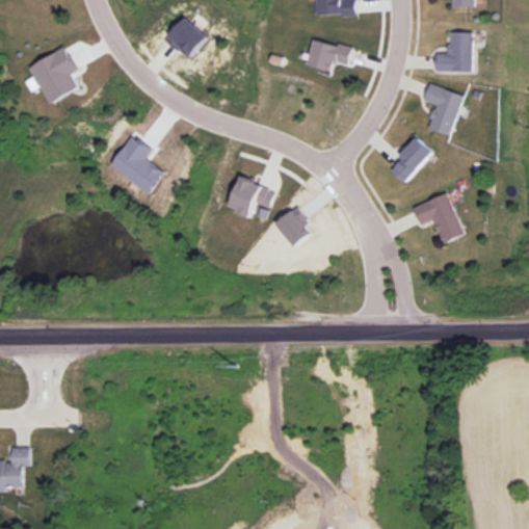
[(320,0),(321,19),(361,17),(361,1),(346,1),(346,0),(320,0)]
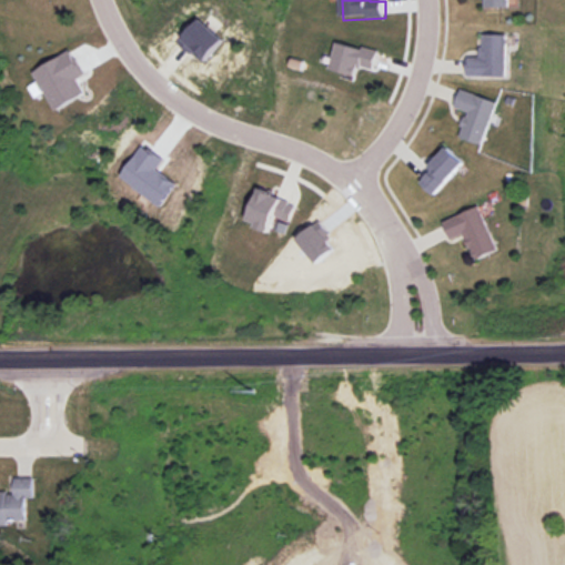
[(478,0),(506,0),(507,12),(478,12),(478,0)]
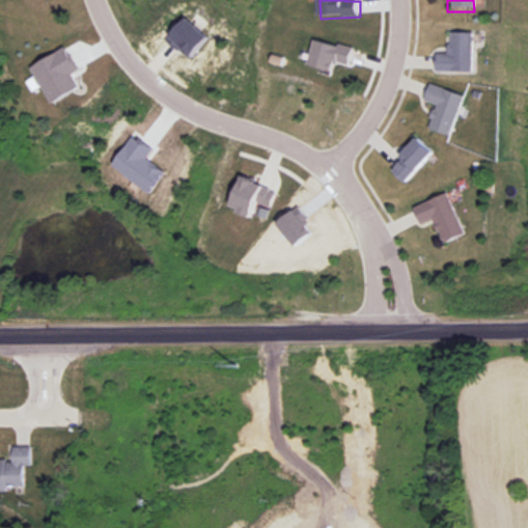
[(188,19),(168,42),(192,62),(212,39),(188,19)]
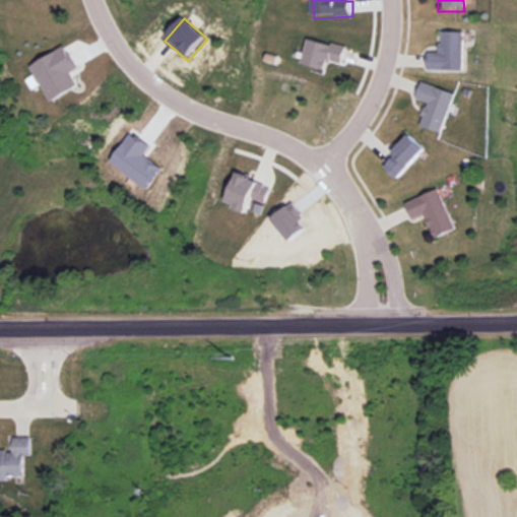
[(438,27),(437,52),(424,51),(423,71),(460,73),(462,28),(438,27)]
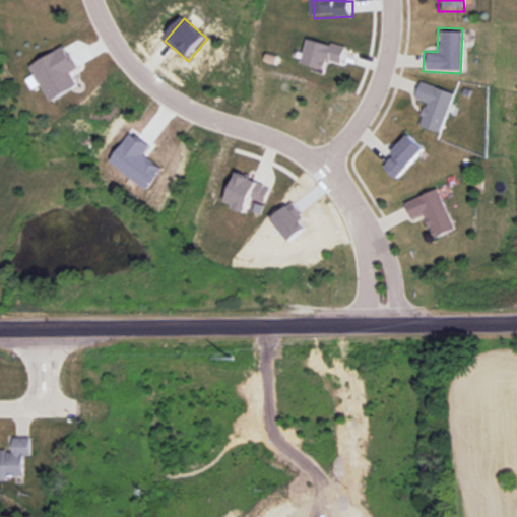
[(305,66),(329,72),(331,63),(344,66),(348,50),(311,41),(305,66)]
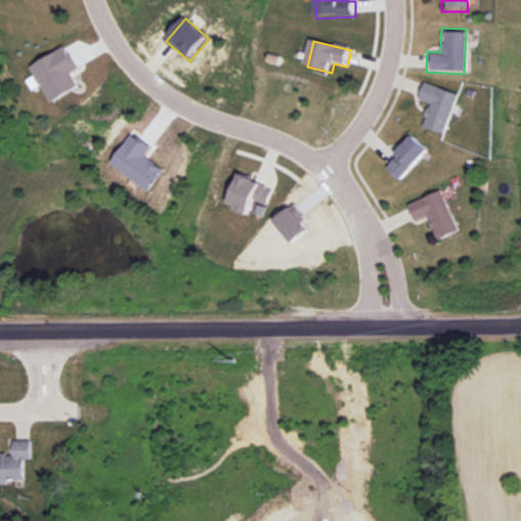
[(35,69),(54,104),(83,89),(76,75),(82,72),(70,49),(35,69)]
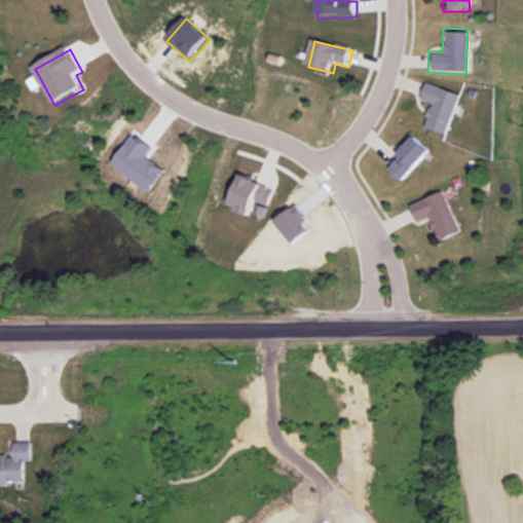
[(423,79),(414,103),(427,108),(419,131),(441,139),(458,91),(423,79)]
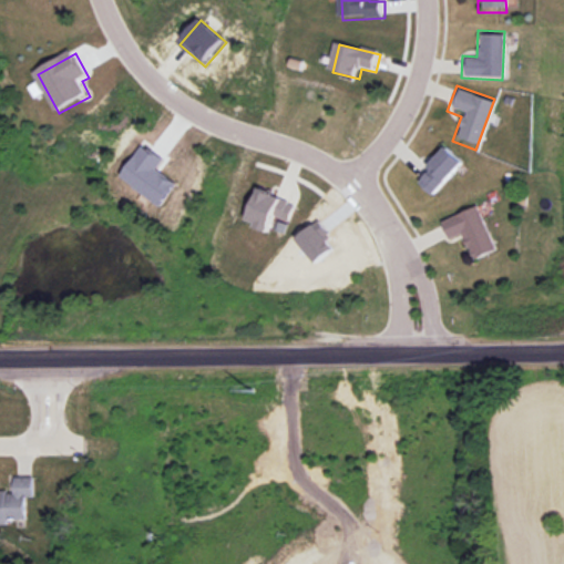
[(440,141),(421,160),(427,165),(416,175),(421,181),(416,186),(428,198),(463,163),(440,141)]
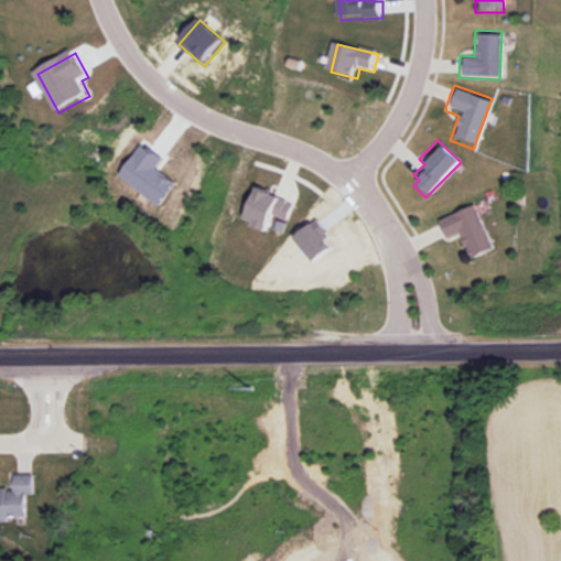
[(262,190),(248,219),(258,224),(256,228),(268,234),(277,214),(268,209),(274,195),(262,190)]
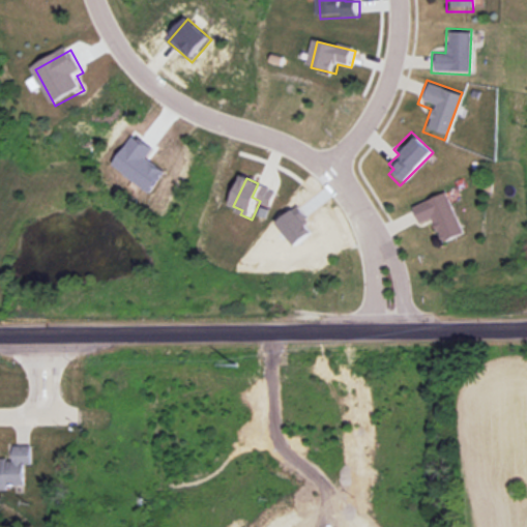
[(409,209),(443,193),(464,235),(442,245),(430,222),(417,228),(409,209)]
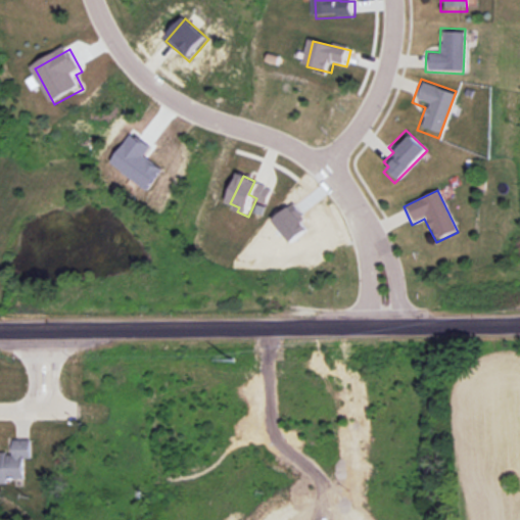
[(0,452),(7,452),(7,435),(29,434),(30,460),(20,460),(21,483),(0,483),(0,452)]
